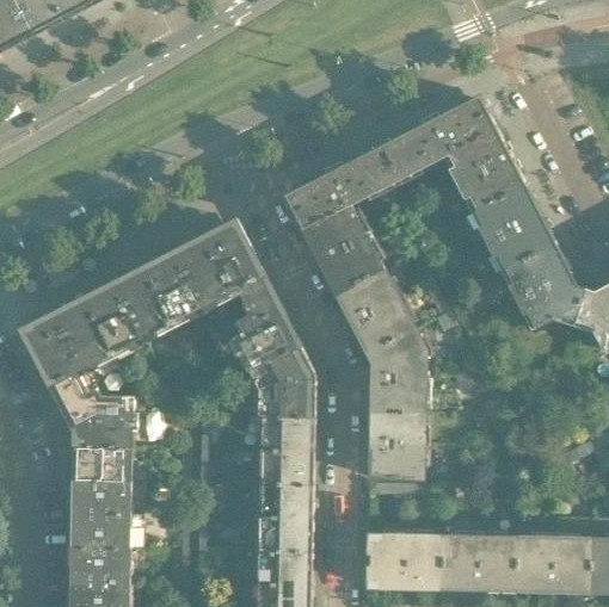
[(0,51),(24,39),(4,0),(0,0),(0,51)]
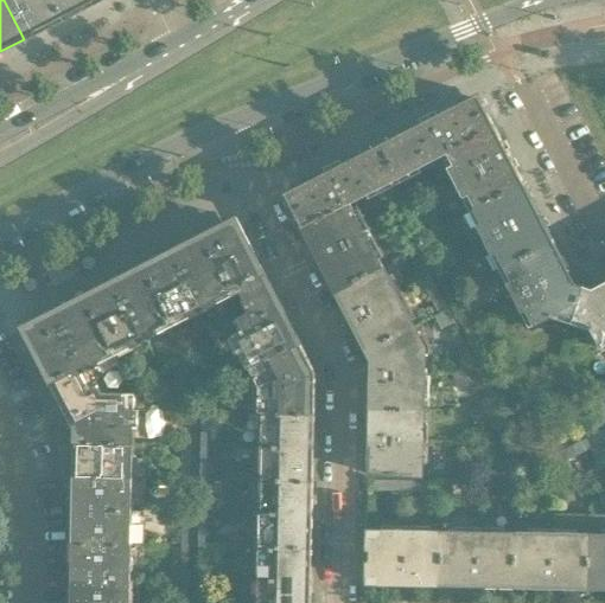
[(42,0),(4,0),(24,39),(53,24),(42,0)]
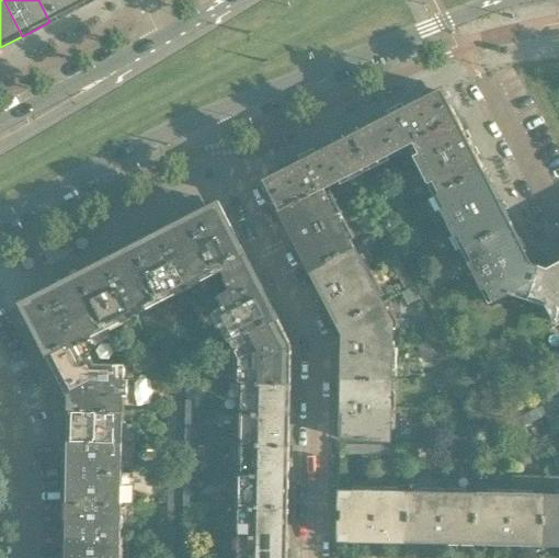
[(38,0),(49,22),(77,8),(72,0),(38,0)]
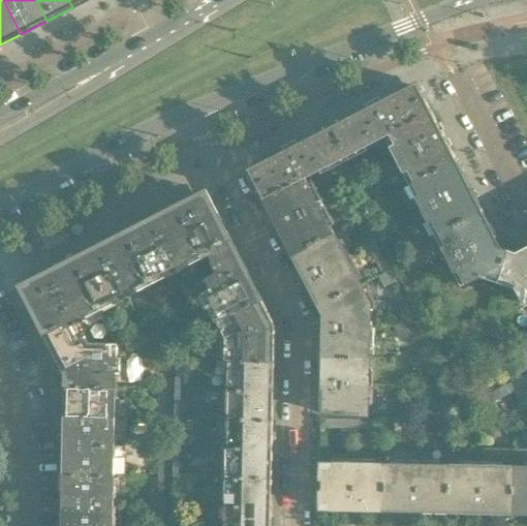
[(414,85),(372,106),(386,134),(429,113),(414,85)]
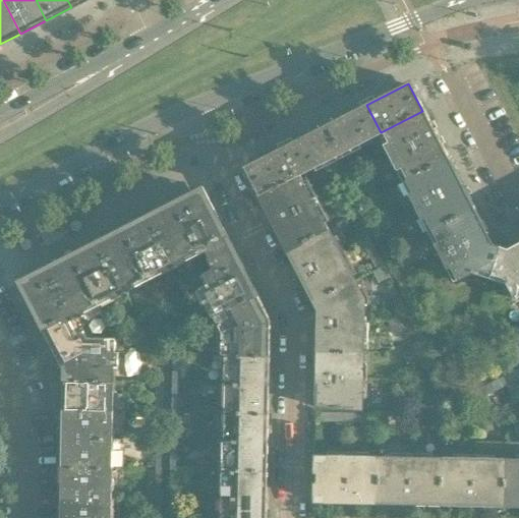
[(366,105),(325,126),(340,155),(377,136),(377,134),(381,132),(366,105)]
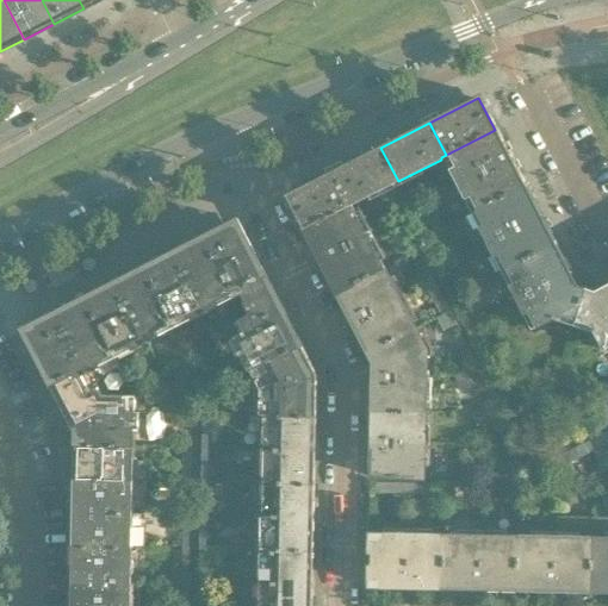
[(495,130),(446,155),(441,157),(441,160),(456,186),(509,158),(495,130)]
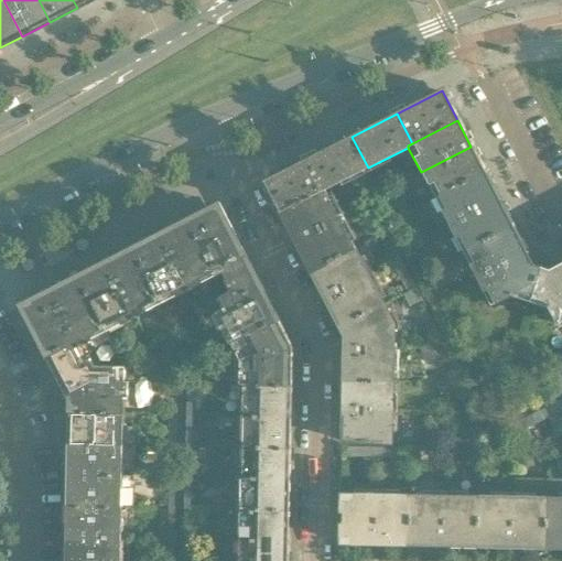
[(352,137),(309,159),(325,190),(368,168),(352,137)]
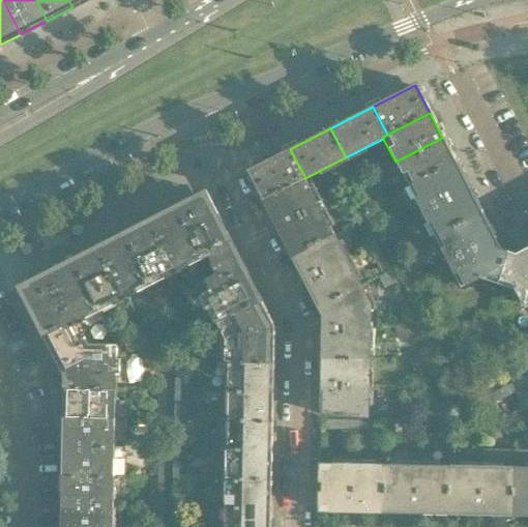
[(442,138),(396,162),(409,186),(413,184),(456,163),(442,138)]
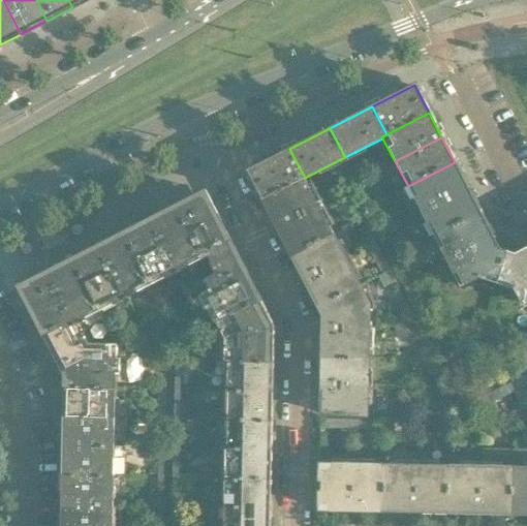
[(289,149),(253,167),(247,171),(261,198),(301,179),(302,180),(305,178),(289,149)]
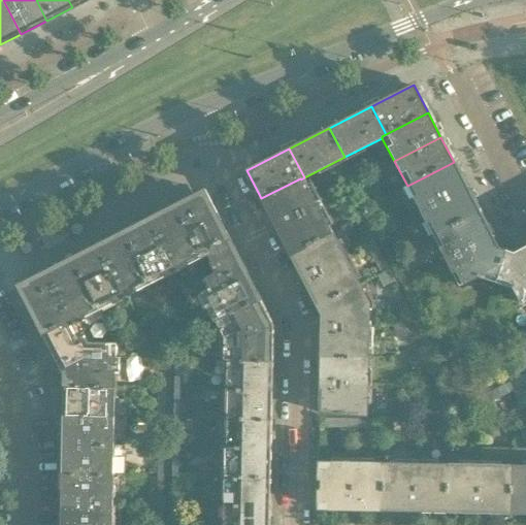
[(348,162),(352,169),(357,181),(366,175),(361,164),(356,156),(347,160),(348,162)]
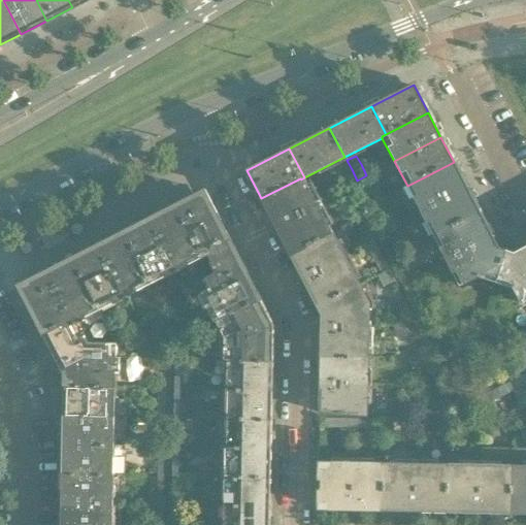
[(454,162),(412,184),(407,186),(420,211),(424,209),(466,188),(454,162)]
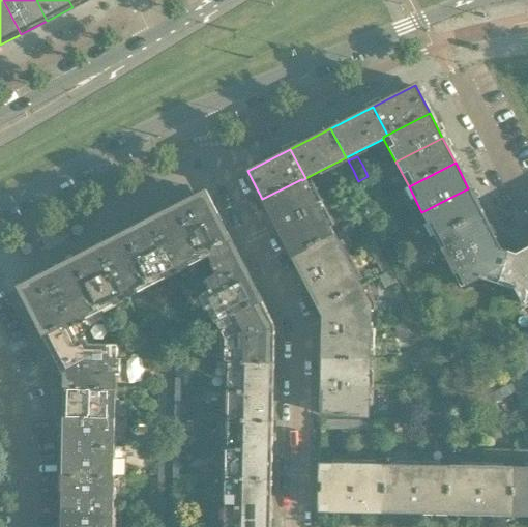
[(301,179),(262,199),(276,228),(316,207),(302,180),(301,179)]
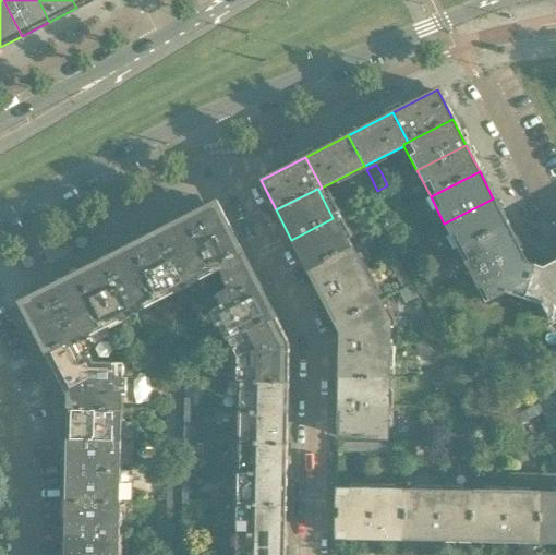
[(493,198),(448,221),(444,224),(458,250),(507,226),(493,198)]
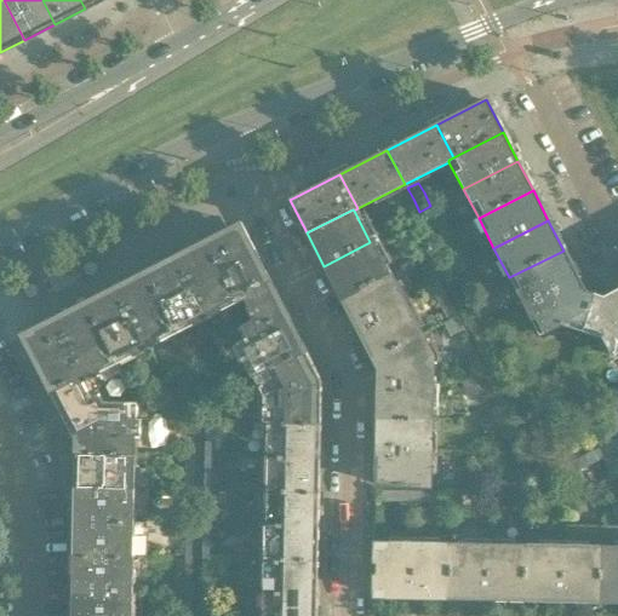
[(269,287),(241,232),(239,226),(206,243),(236,304),(244,300),(269,287)]
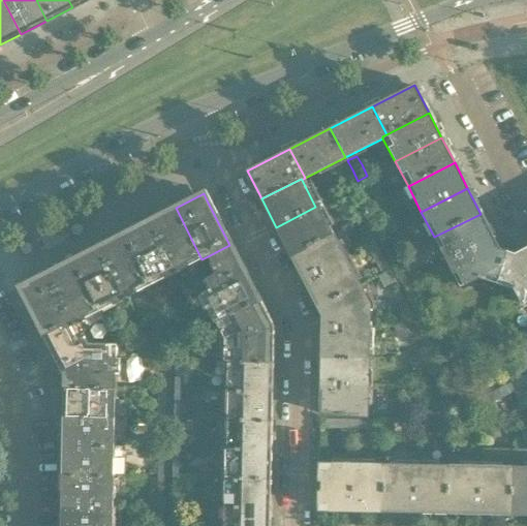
[(315,207),(276,227),(290,256),(331,236),(315,207)]
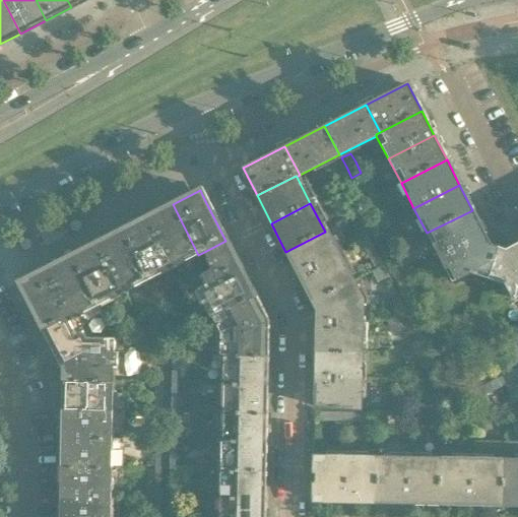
[(173,204),(147,216),(174,267),(198,255),(173,204)]
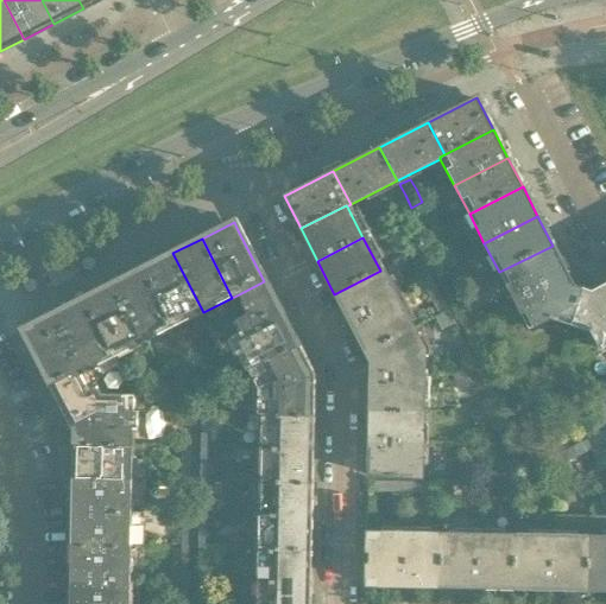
[(553,246),(499,272),(513,300),(519,298),(567,273),(553,246)]
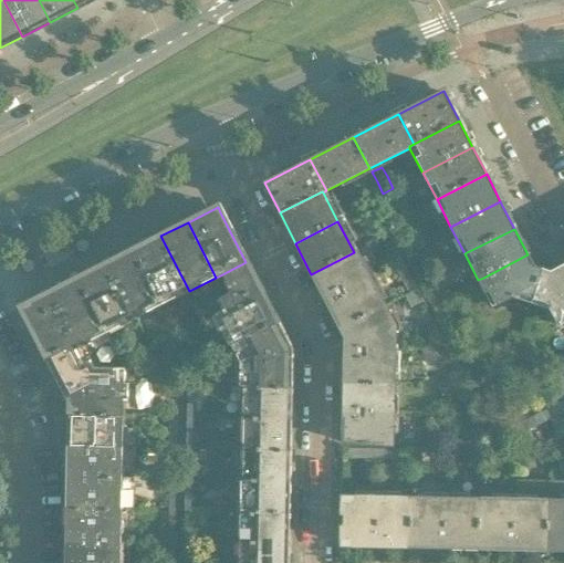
[(160,236),(133,250),(160,305),(189,291),(160,236)]
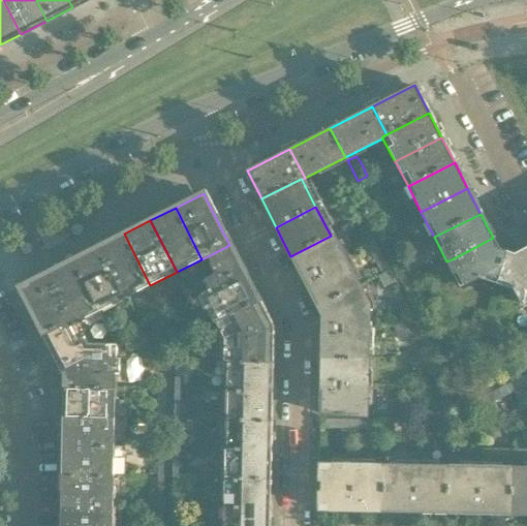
[(380,222),(369,228),(373,237),(384,230),(380,222)]
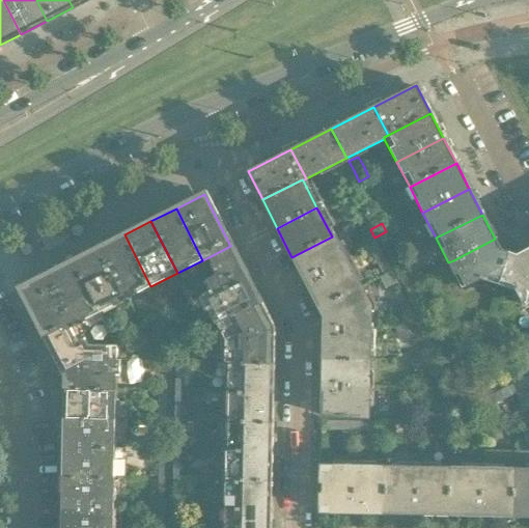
[(358,231),(361,238),(368,233),(365,228),(358,231)]
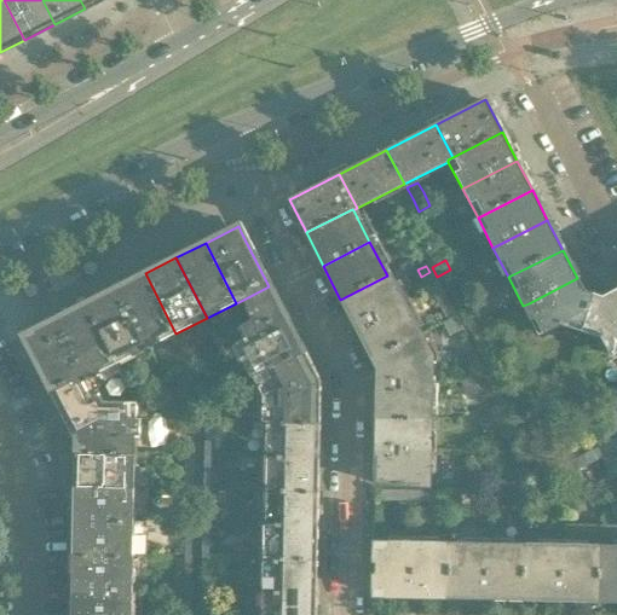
[(450,270),(437,277),(442,284),(455,278),(450,270)]
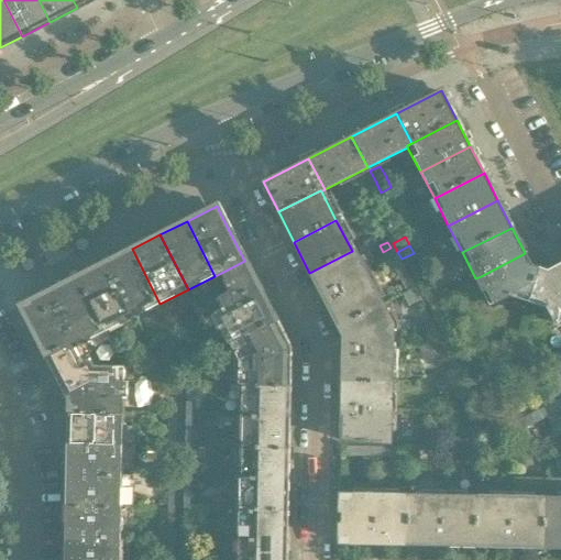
[(132,249),(106,263),(133,318),(160,304),(132,249)]
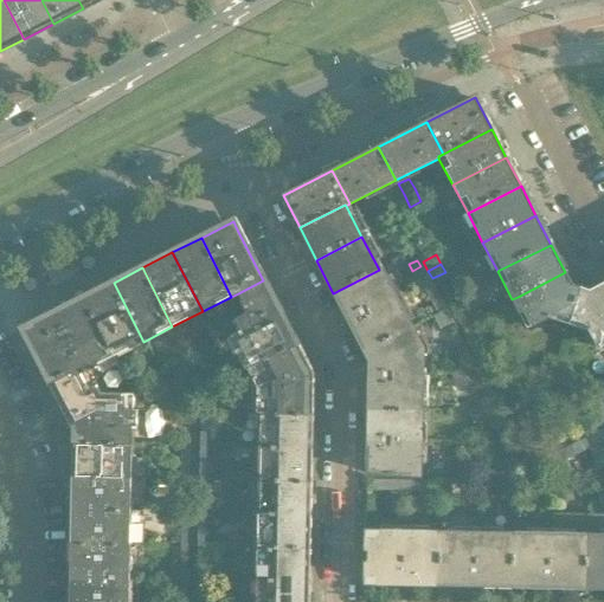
[(379,270),(333,293),(348,322),(394,299),(379,270)]
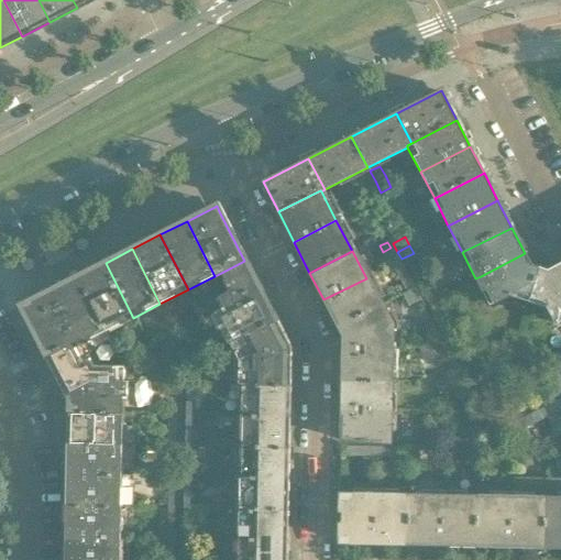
[(525,253),(481,276),(475,278),(491,307),(516,295),(529,298),(539,267),(531,265),(525,253)]
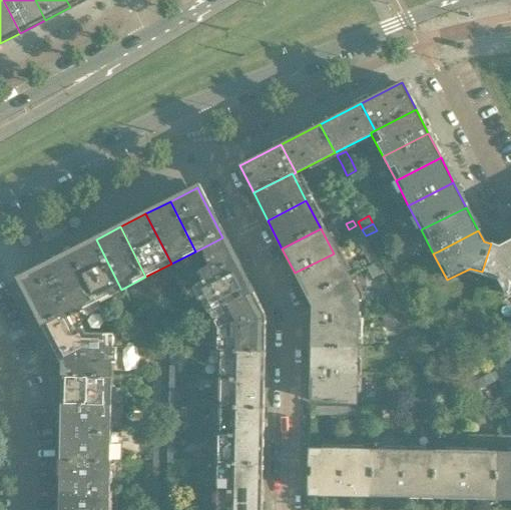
[(360,233),(353,237),(355,242),(363,238),(360,233)]
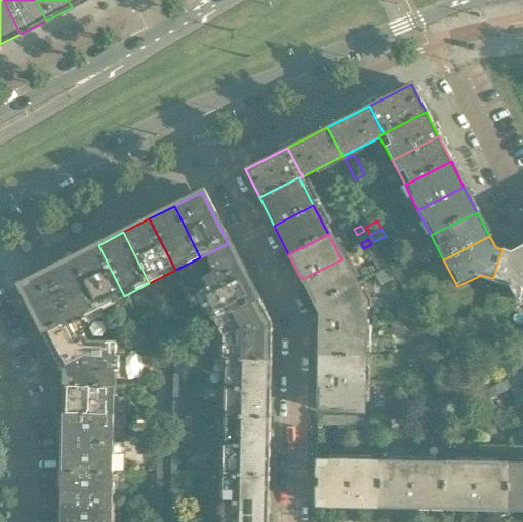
[(243,272),(228,243),(206,254),(210,263),(208,263),(213,273),(201,280),(206,290),(243,272)]
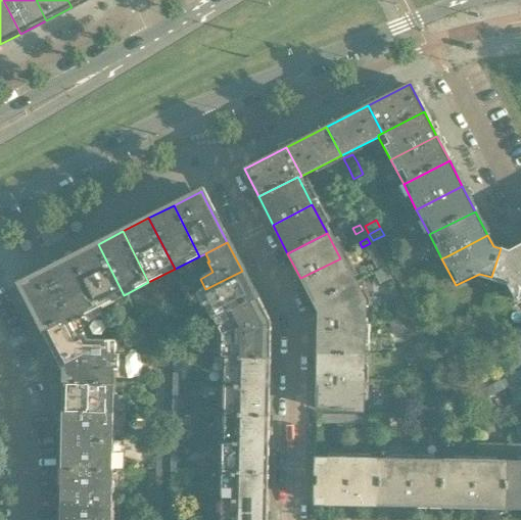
[(98,244),(72,257),(98,309),(124,295),(98,244)]
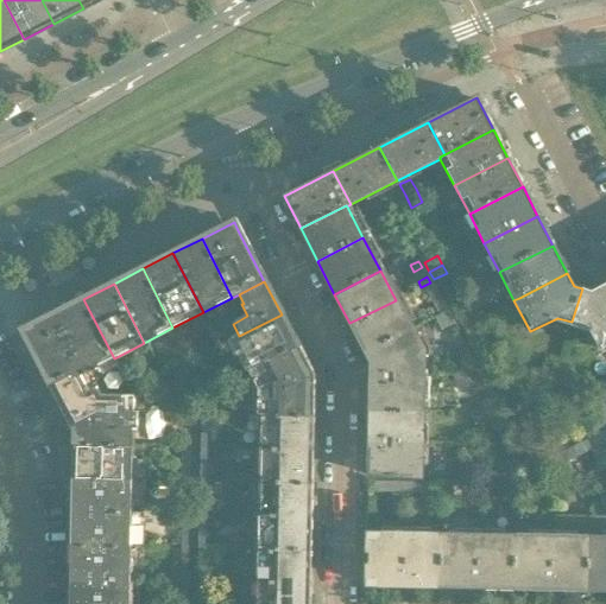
[(592,292),(582,288),(572,322),(588,326),(601,354),(605,350),(605,287),(605,285),(592,292)]
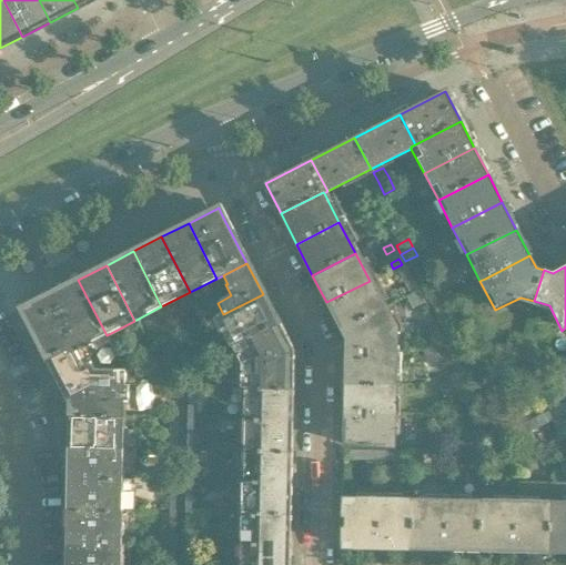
[(403,269),(395,272),(398,278),(406,274),(403,269)]
